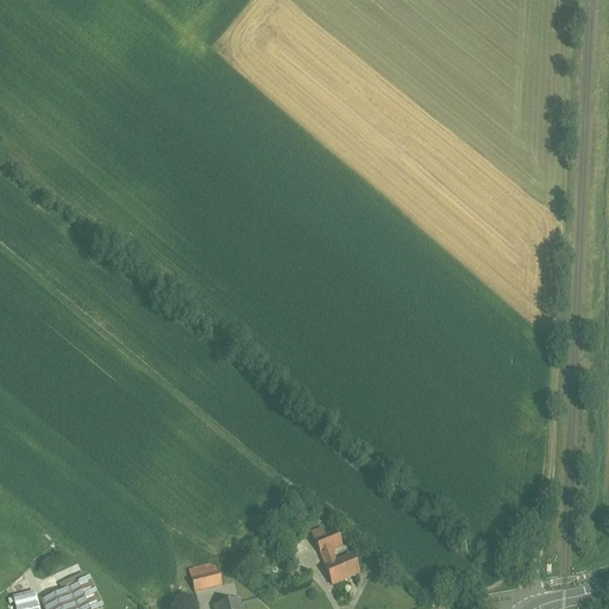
[(316,512),(300,497),(292,507),(308,520),(316,512)]
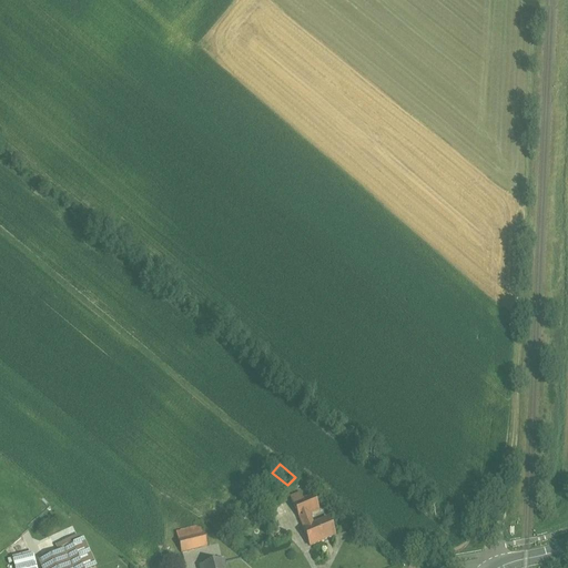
[(302,494),(291,498),(293,504),(304,499),(302,494)]
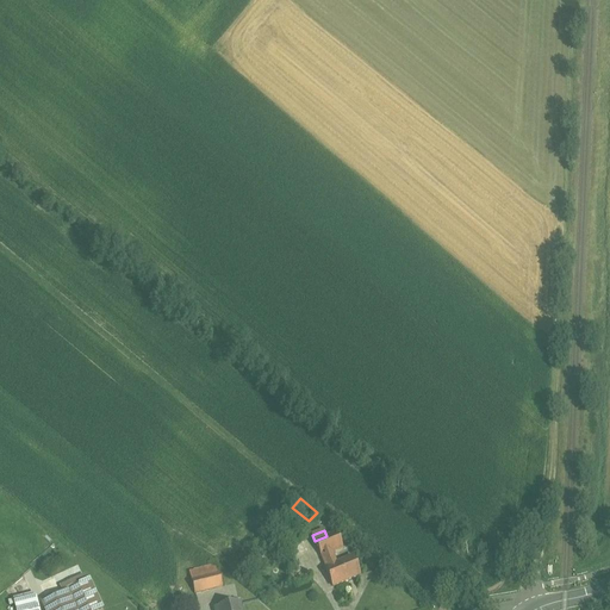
[(327,536),(315,541),(322,558),(322,556),(332,553),(343,548),(337,533),(327,536)]
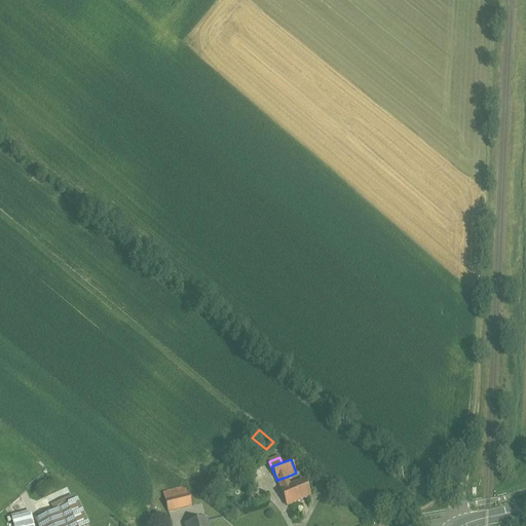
[(287,477),(277,480),(282,490),(291,486),(287,477)]
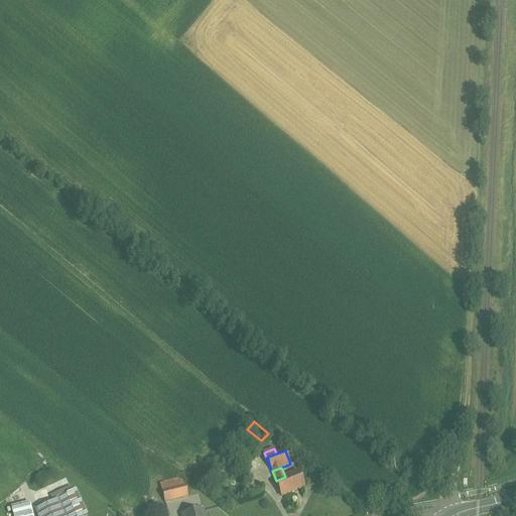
[(276,481),(282,497),(304,487),(298,472),(276,481)]
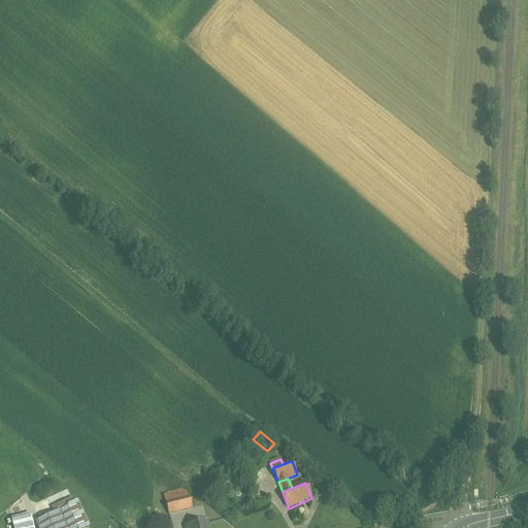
[(188,489),(164,495),(169,515),(193,508),(189,490),(188,490),(188,489)]
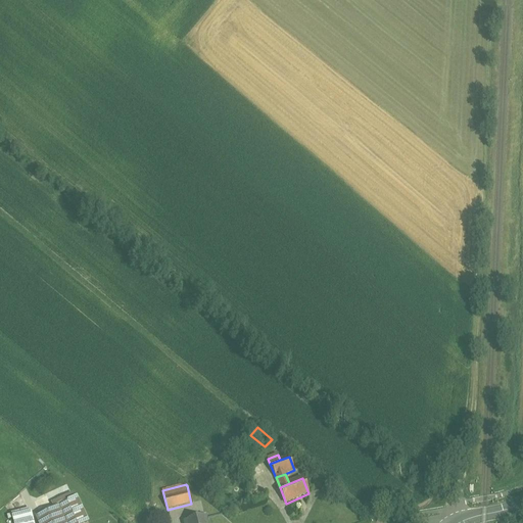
[(77,492),(39,510),(45,522),(72,522),(88,516),(77,492)]
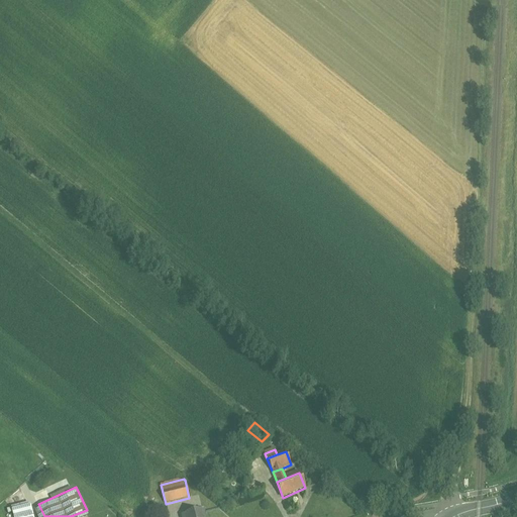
[(35,516),(32,500),(13,504),(16,516),(35,516)]
